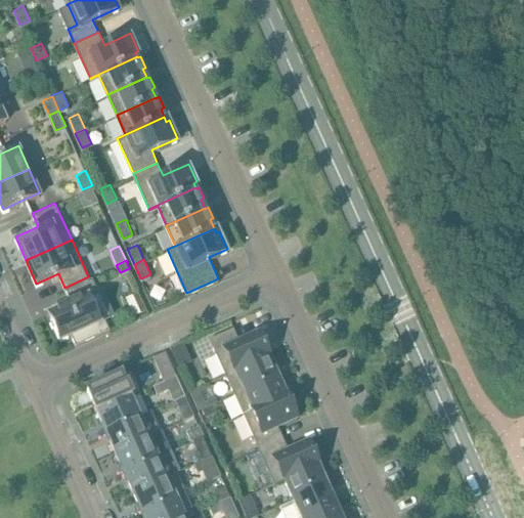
[(71,300),(48,310),(60,337),(71,333),(75,343),(110,328),(104,317),(104,316),(99,318),(89,294),(98,290),(92,275),(88,276),(64,288),(71,300)]
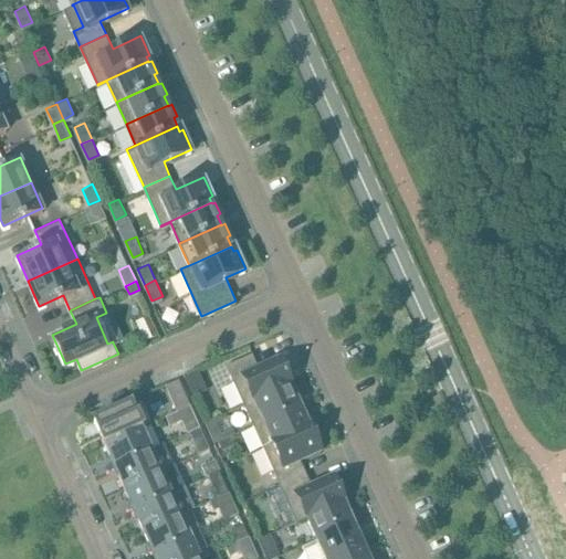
[(226,362),(243,401),(291,379),(279,354),(258,364),(252,350),(226,362)]
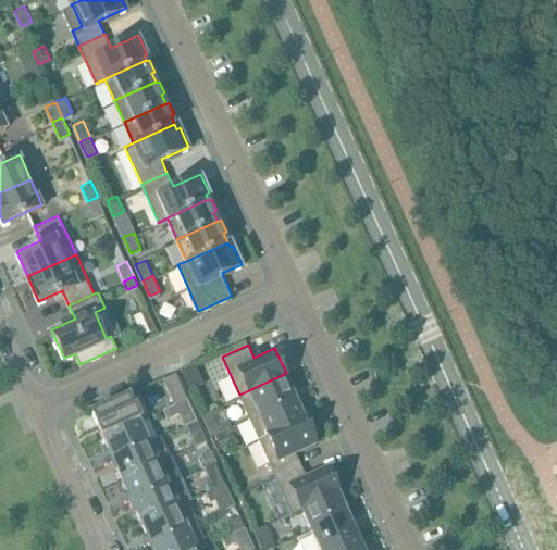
[(286,374),(286,373),(239,395),(248,415),(295,395),(285,374),(286,374)]
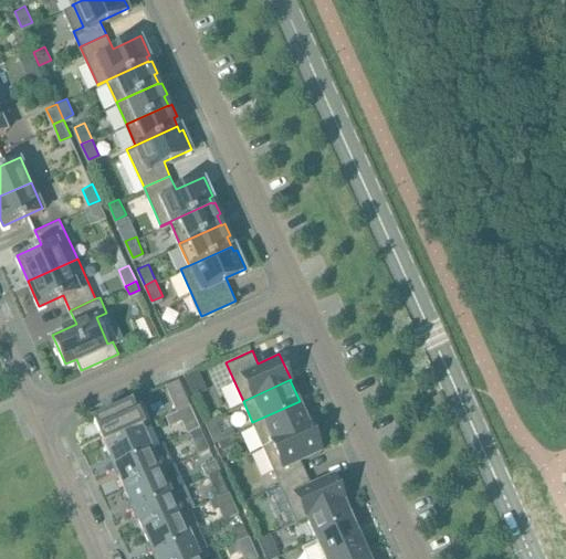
[(174,400),(177,408),(190,402),(186,394),(174,400)]
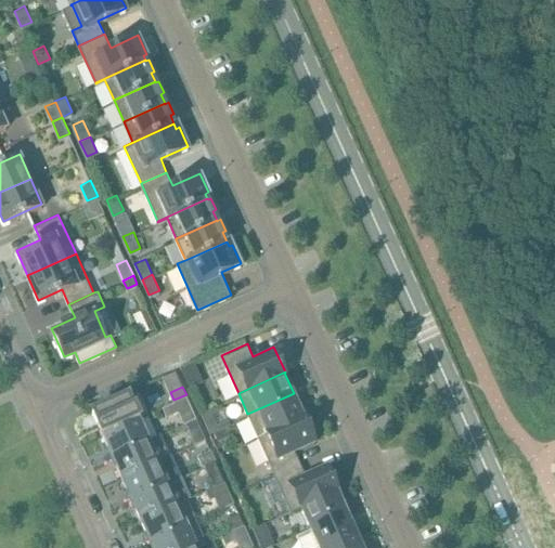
[(101,432),(139,415),(134,405),(133,405),(128,393),(92,409),(98,421),(97,421),(101,432)]
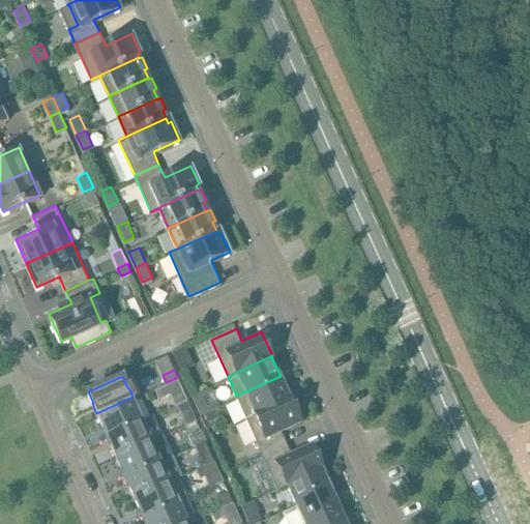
[(281,376),(236,396),(245,416),(291,396),(290,395),(289,396),(281,376)]
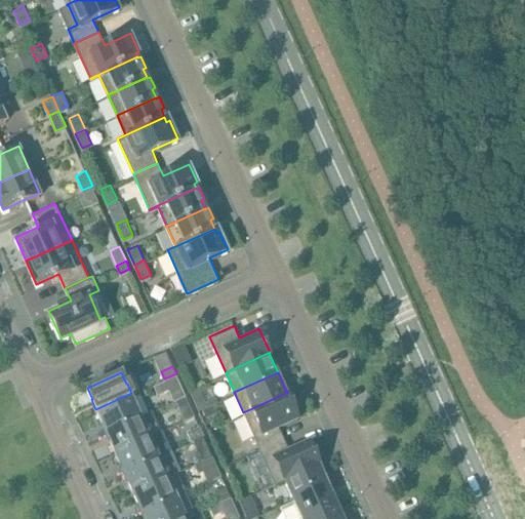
[(176,373),(164,378),(168,388),(171,395),(184,390),(177,375),(176,373)]
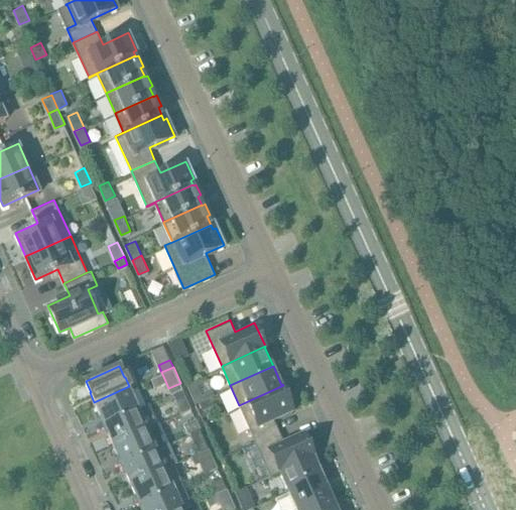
[(293,408),(283,385),(239,405),(254,439),(278,428),(273,417),(293,408)]
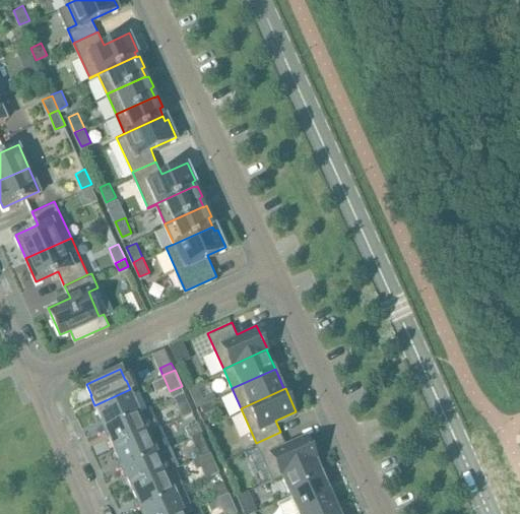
[(94,405),(95,406),(95,405),(105,425),(138,409),(130,390),(131,390),(130,389),(94,405)]
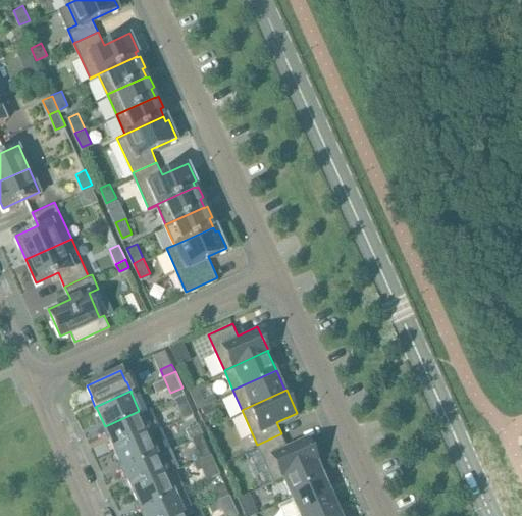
[(206,402),(202,392),(193,396),(198,406),(201,404),(206,402)]
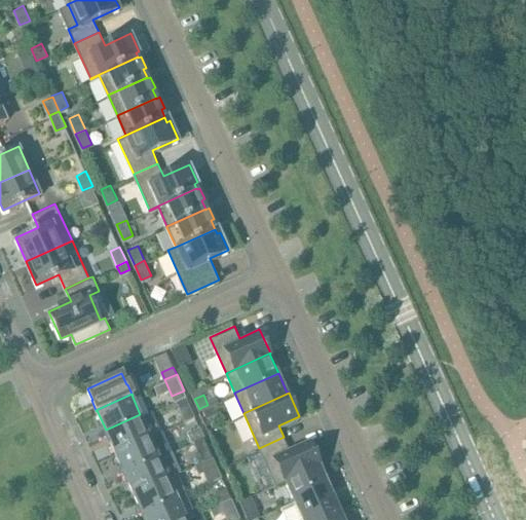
[(179,406),(185,418),(194,414),(189,402),(179,406)]
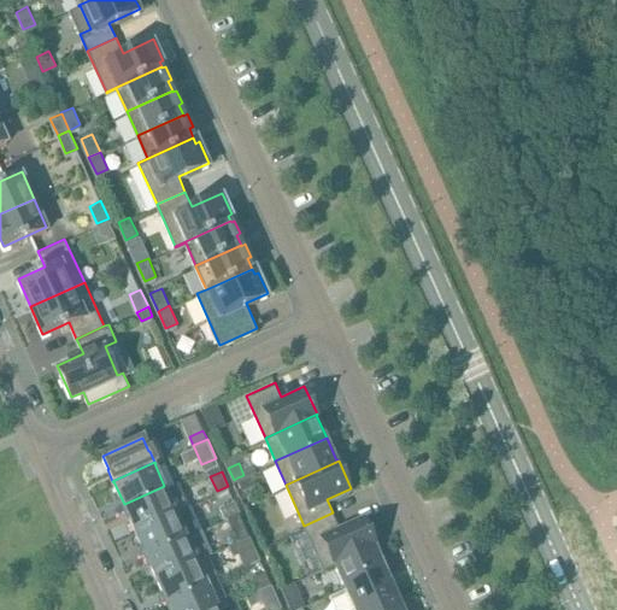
[(242,487),(254,482),(250,473),(244,475),(238,477),(242,487)]
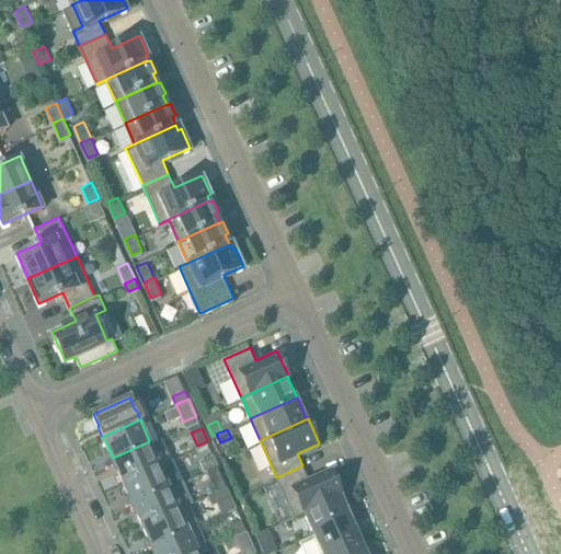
[(113,458),(123,480),(159,463),(172,458),(162,436),(149,441),(113,458)]
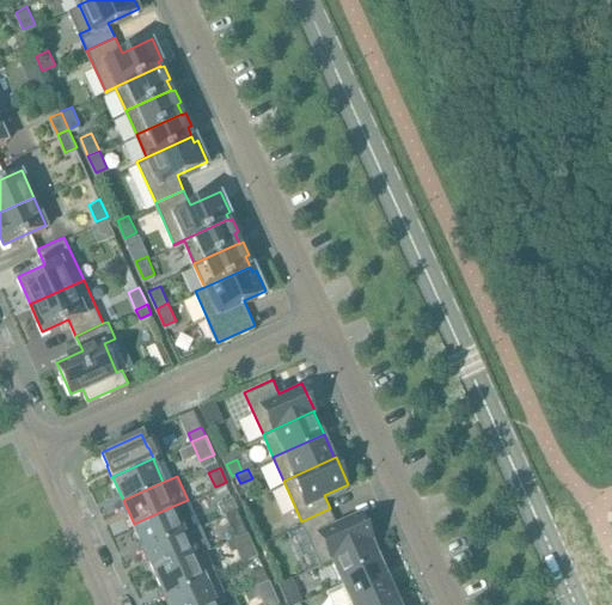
[(237,506),(232,495),(219,501),(224,512),(237,506)]
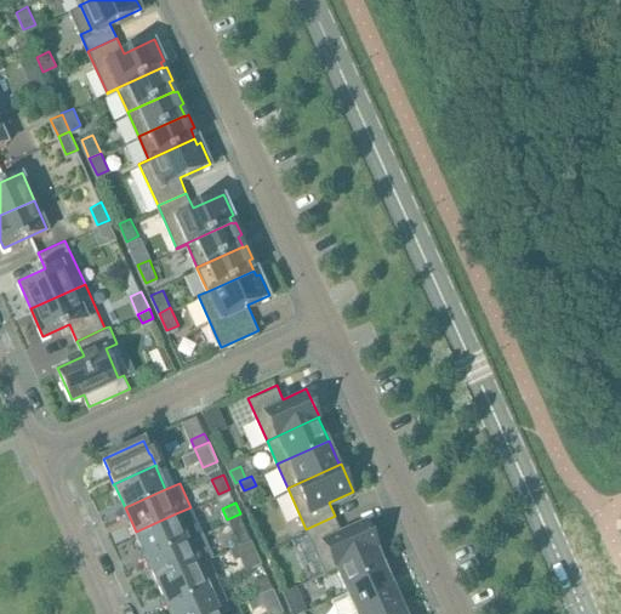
[(136,532),(147,556),(187,538),(176,513),(136,532)]
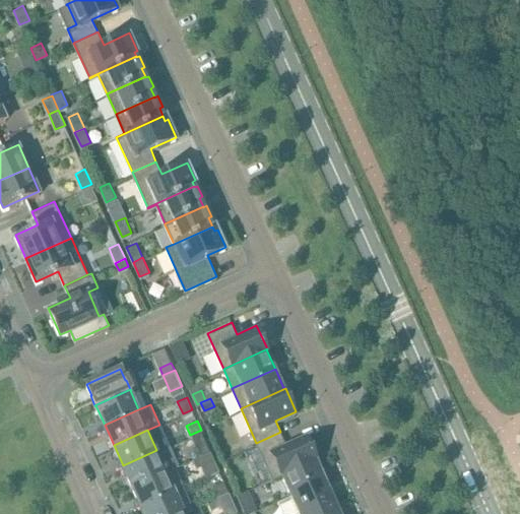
[(285,443),(280,432),(256,443),(272,476),(316,457),(305,434),(285,443)]
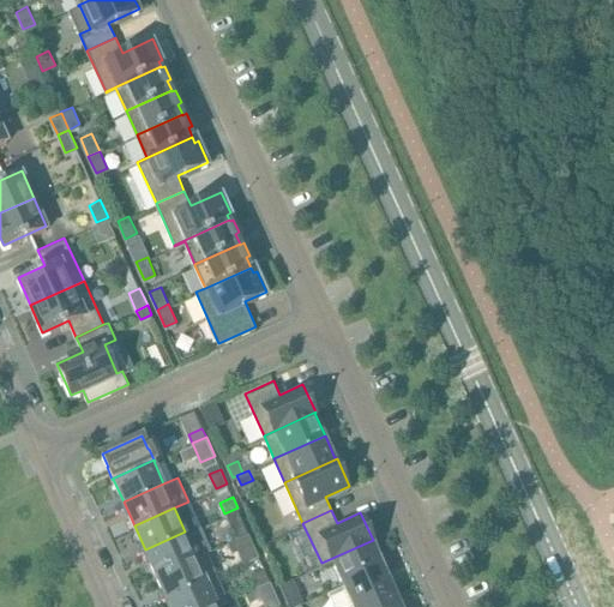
[(236,536),(248,532),(242,517),(230,523),(236,536)]
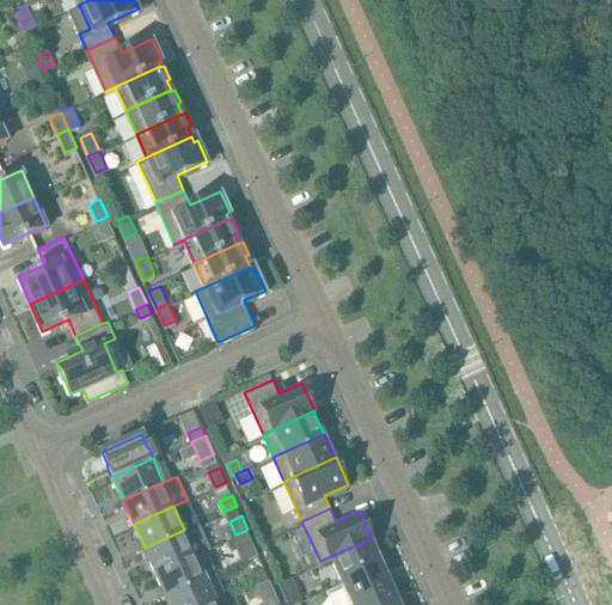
[(154,570),(206,548),(210,547),(200,523),(184,530),(145,548),(154,570)]
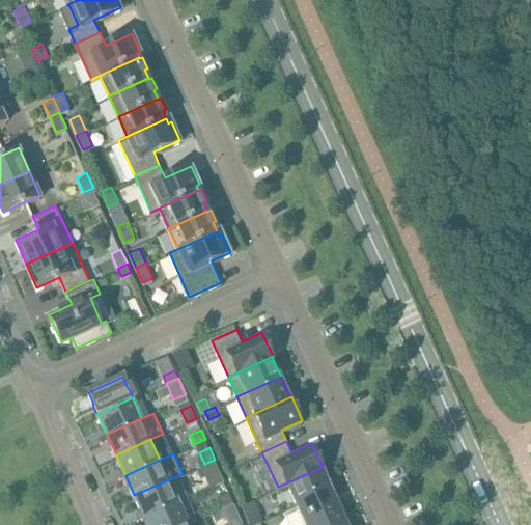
[(196,467),(200,475),(218,468),(215,460),(204,464),(196,467)]
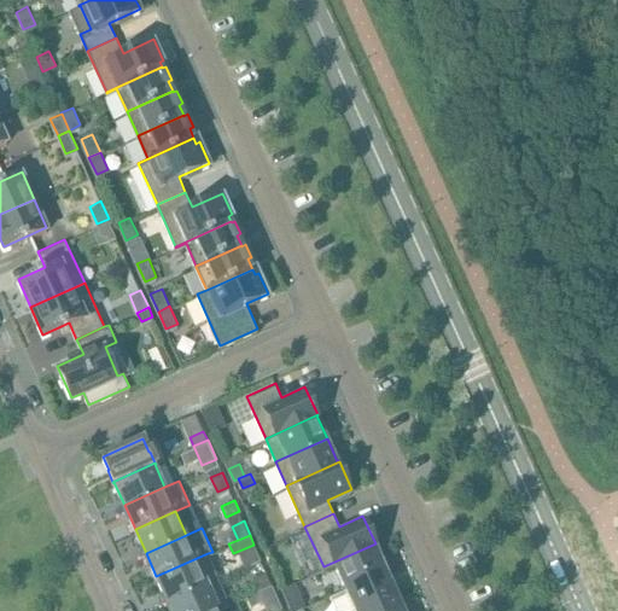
[(334,563),(345,586),(385,568),(374,545),(375,543),(324,566),(324,568),(334,563)]
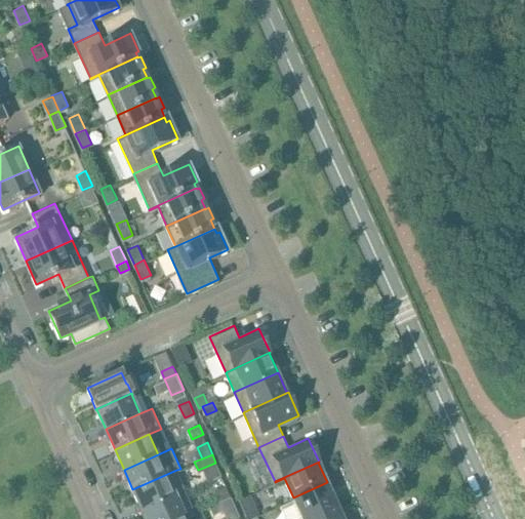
[(132,489),(142,510),(186,490),(176,470),(132,489)]
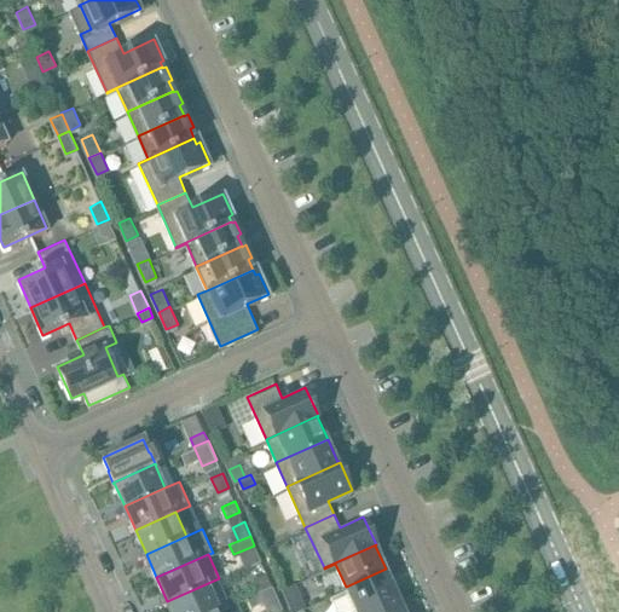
[(397,592),(386,569),(346,587),(357,610),(397,592)]
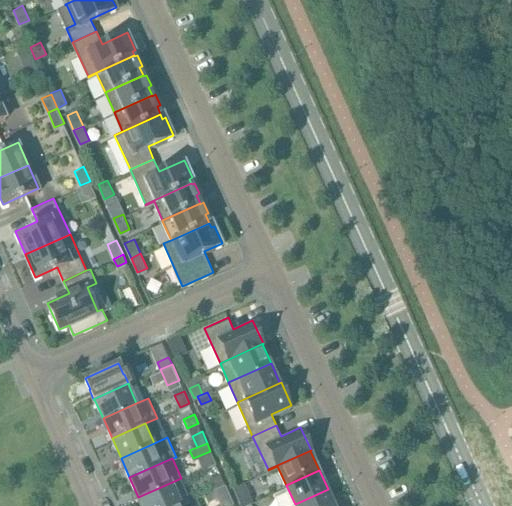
[(224,482),(220,471),(209,476),(213,487),(224,482)]
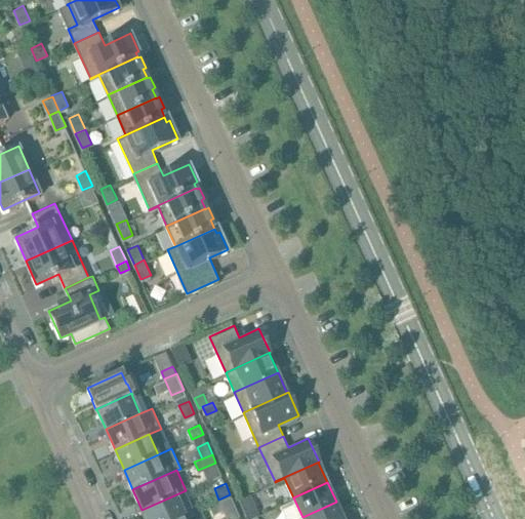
[(146,518),(175,518),(195,511),(186,490),(142,510),(146,518)]
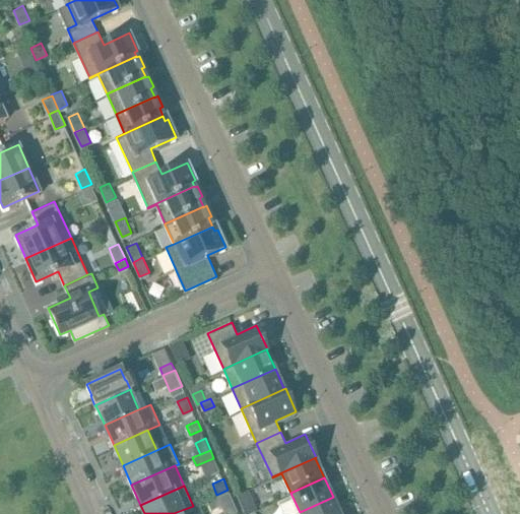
[(253,499),(248,488),(237,494),(244,508),(251,505),(249,501),(253,499)]
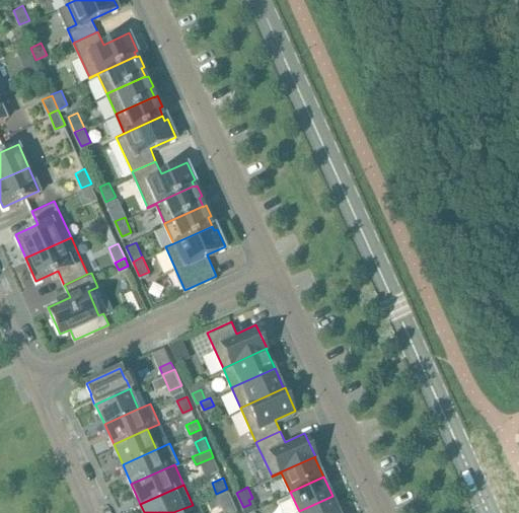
[(219,495),(225,507),(234,503),(228,491),(219,495)]
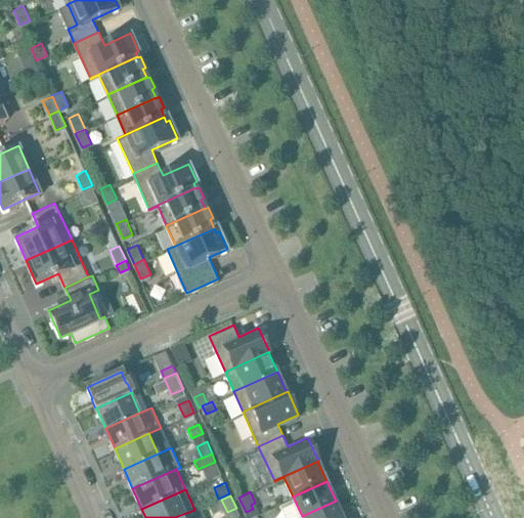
[(343,517),(336,501),(302,516),(302,517),(343,517)]
